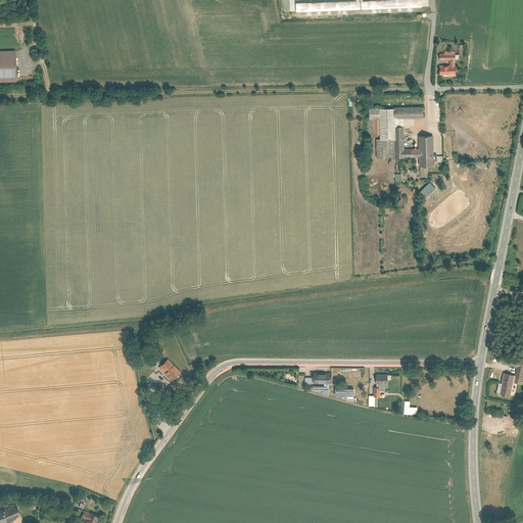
[(418,0),(291,0),(292,11),(419,6),(418,0)]
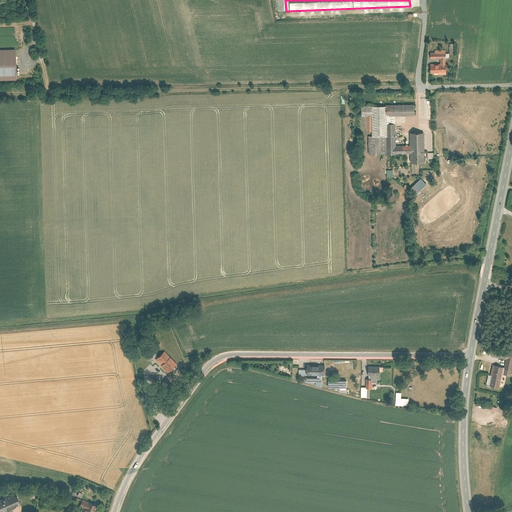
[(14,48),(0,48),(0,79),(15,79),(14,48)]
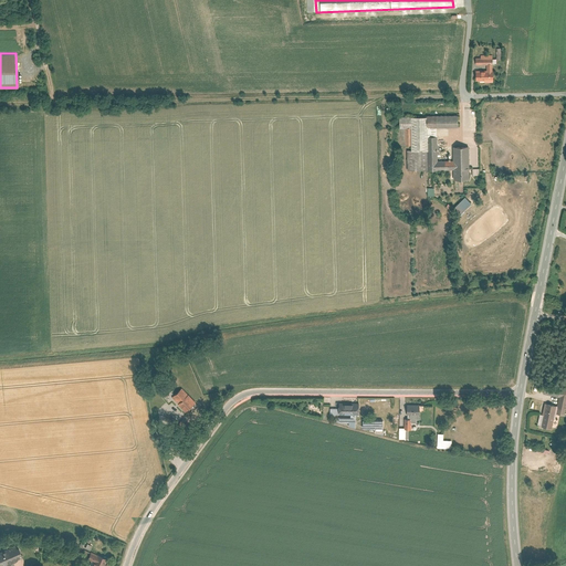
[(490,54),(472,54),(472,81),(490,81),(490,54)]
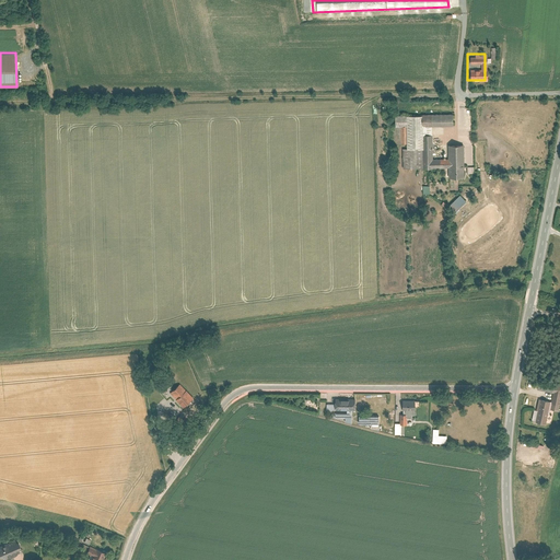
[(434,126),(455,126),(455,114),(397,115),(397,126),(395,126),(395,143),(409,143),(409,148),(405,149),(405,167),(450,167),(451,177),(466,177),(466,144),(450,144),(451,159),(434,159),(434,126)]
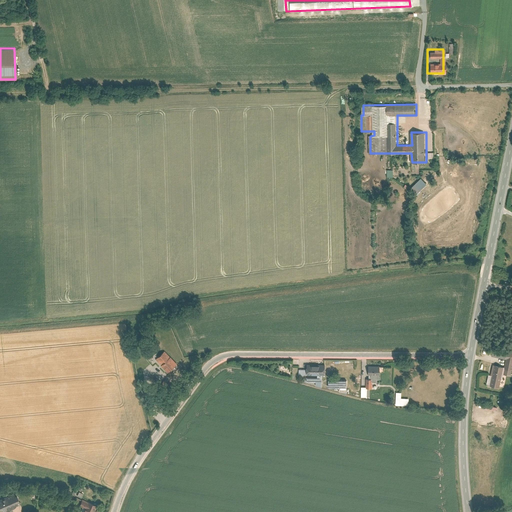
[(428,183),(422,177),(411,188),(417,194),(428,183)]
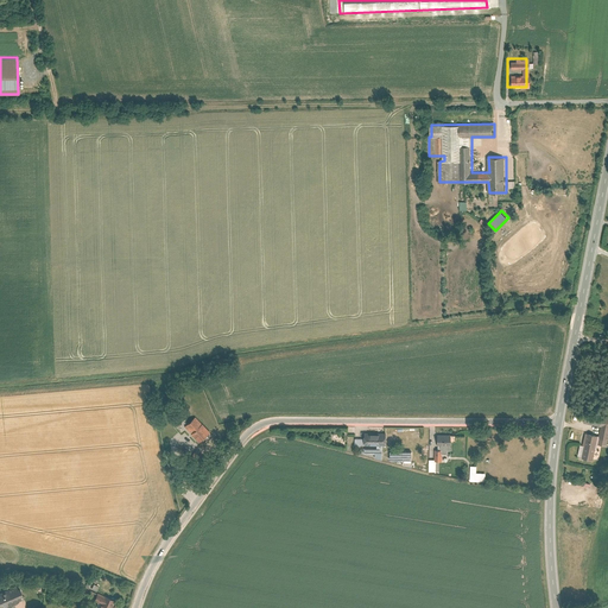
[(196,417),(185,428),(197,441),(209,431),(196,417)]
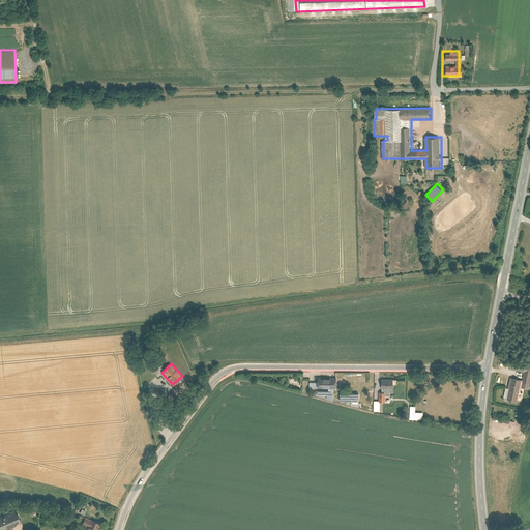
[(518,378),(505,376),(501,399),(513,401),(518,378)]
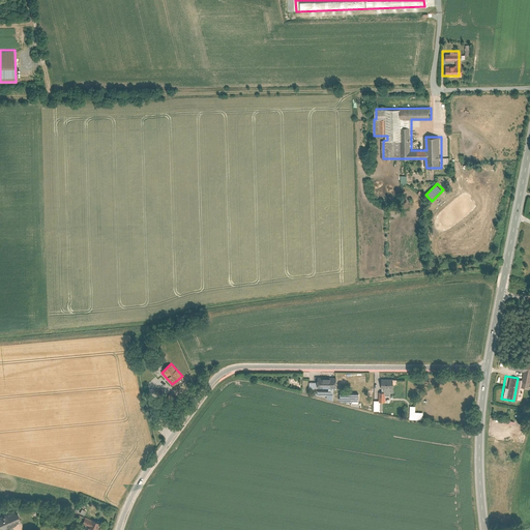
[(336,379),(318,379),(318,387),(328,387),(328,391),(333,391),(333,387),(336,387),(336,379)]
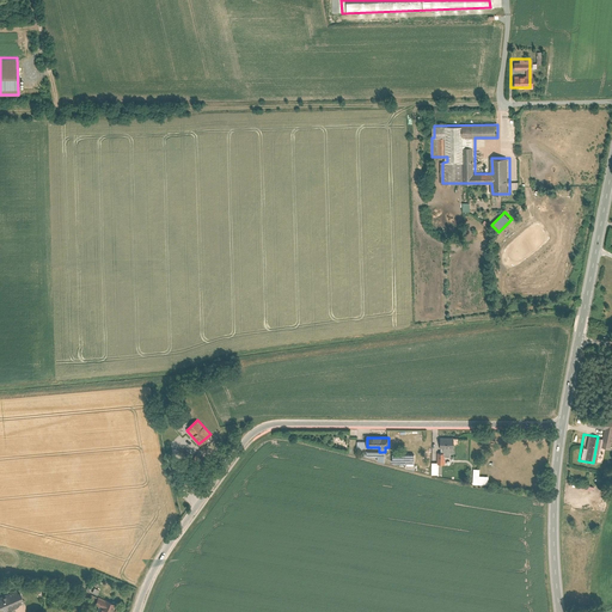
[(454,438),(439,438),(439,458),(454,458),(454,438)]
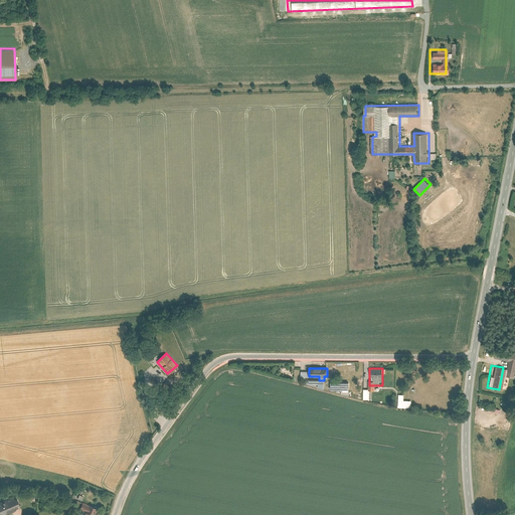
[(341,395),(348,395),(348,382),(329,382),(329,390),(341,390),(341,395)]
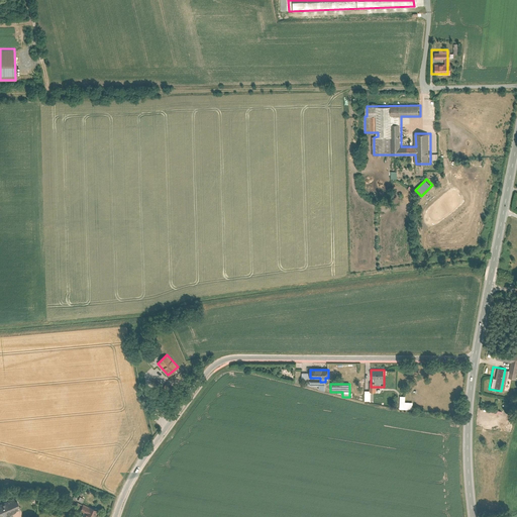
[(400,396),(399,410),(412,410),(413,403),(405,402),(405,397),(400,396)]
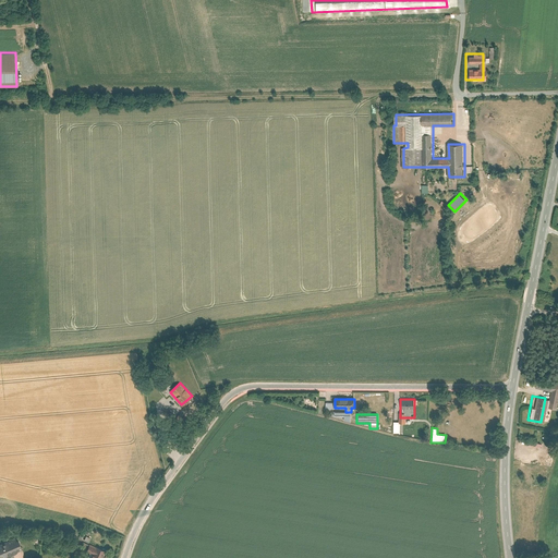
[(0,542),(0,556),(16,548),(11,536),(0,542)]
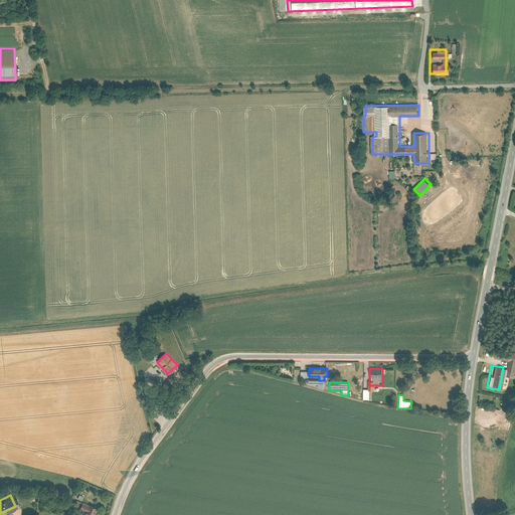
[(96,508),(84,502),(77,514),(97,514),(98,514),(94,512),(96,508)]
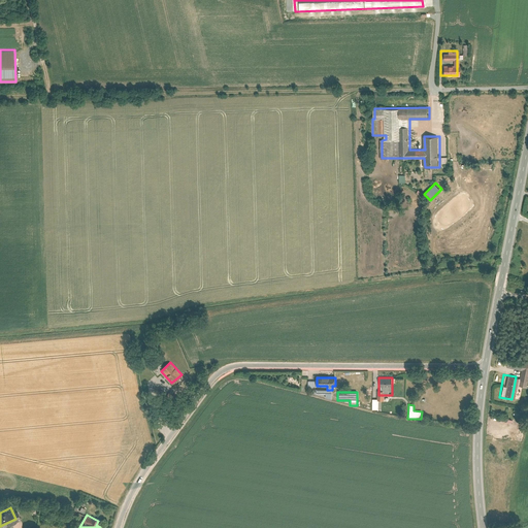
All buildings are outlined.
